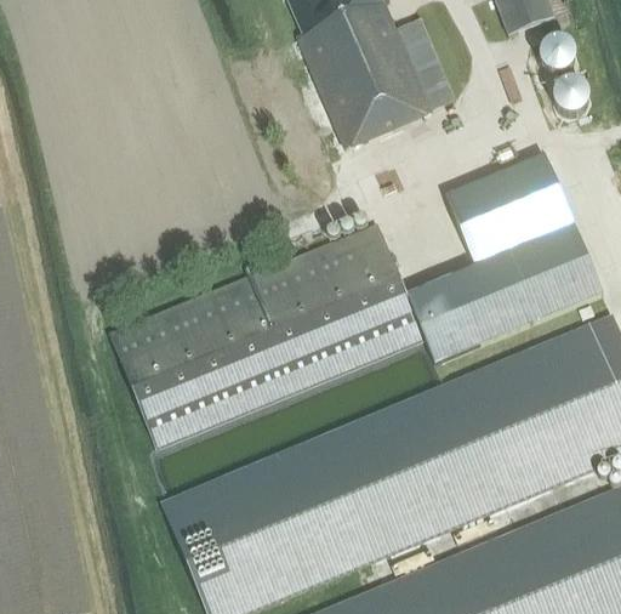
[(429,109),(431,108),(383,0),(289,0),(302,30),(296,32),(336,124),(319,131),(329,154),(431,111),(429,109)]
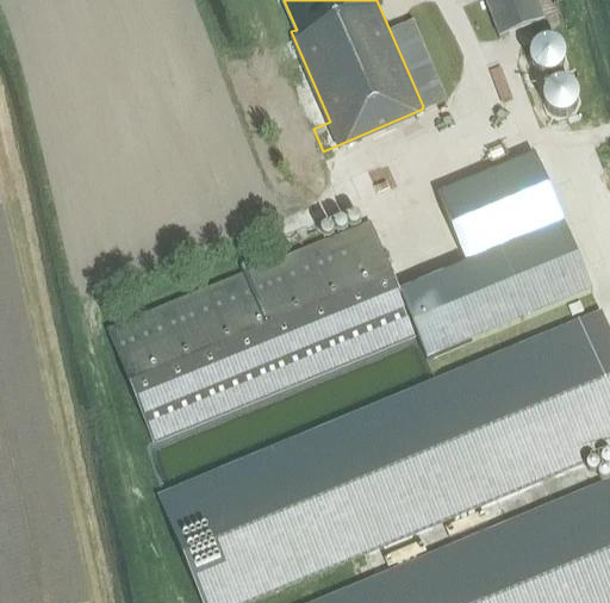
[(486,0),(499,32),(543,16),(537,0),(486,0)]
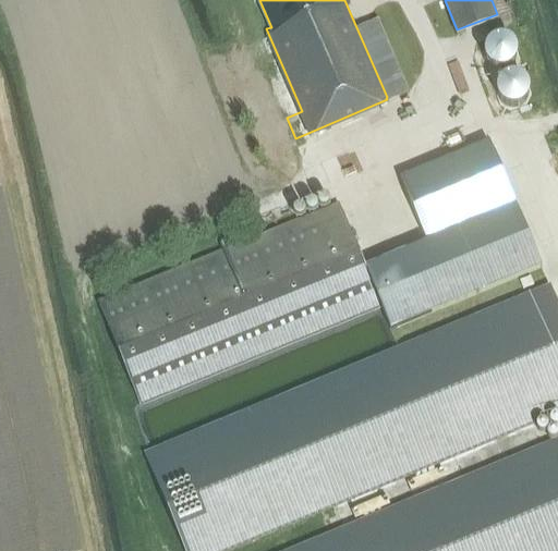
[(142,400),(379,303),(389,326),(432,307),(542,261),(514,198),(489,136),(400,173),(427,237),(364,264),(338,199),(99,297),(142,400)]
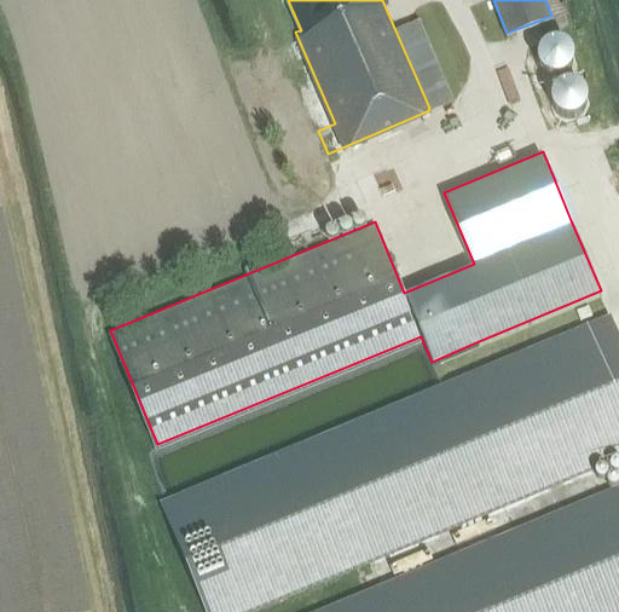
[(207,611),(235,611),(618,452),(618,483),(310,611),(618,611),(618,336),(609,313),(161,500),(207,611)]
